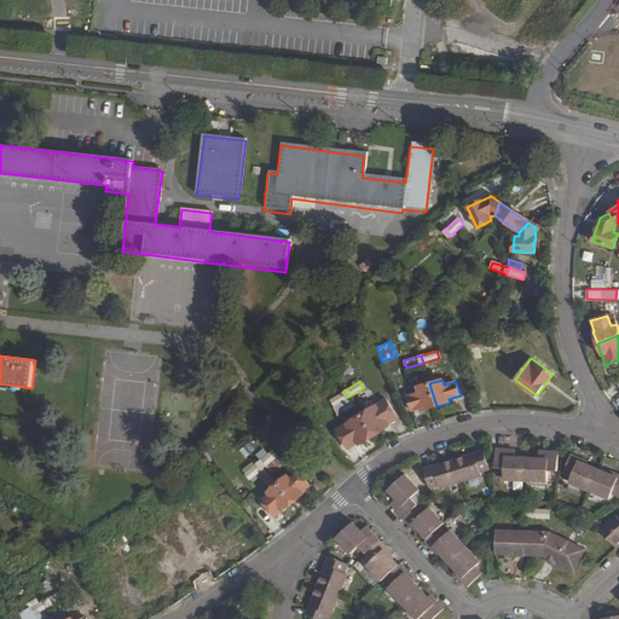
[(408,395),(412,410),(424,406),(424,409),(437,406),(429,383),(417,386),(420,392),(409,395),(408,395)]
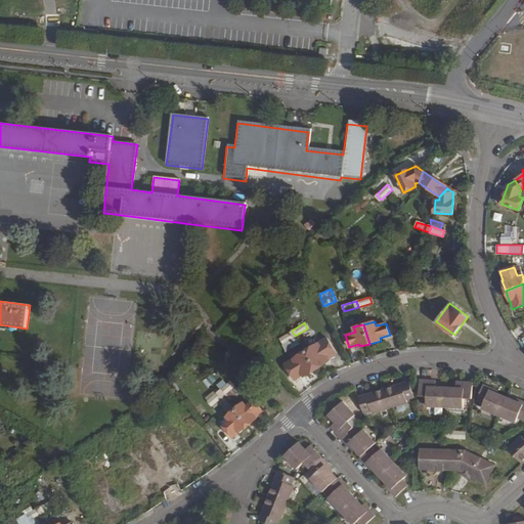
[(278,338),(281,344),(295,336),(292,331),(278,338)]
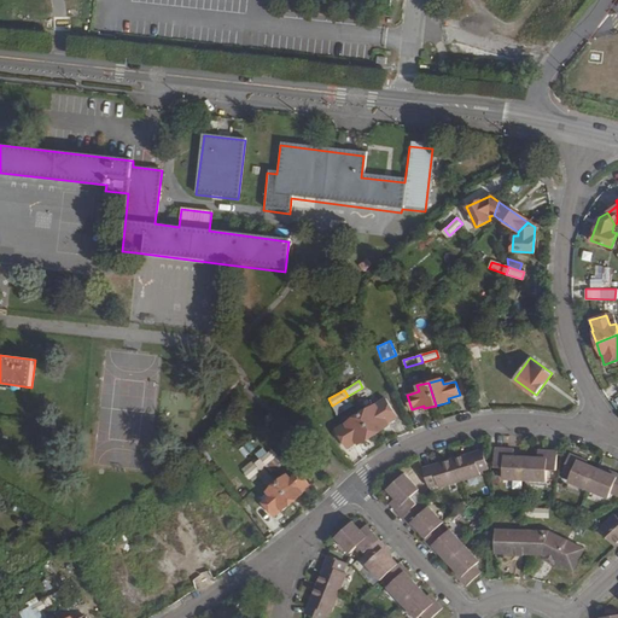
[(385,398),(360,414),(373,435),(388,425),(386,423),(396,417),(385,398)]
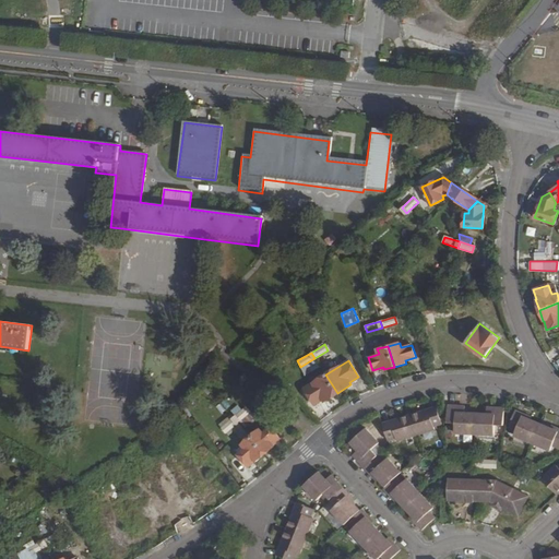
[(304,388),(314,404),(323,399),(324,401),(337,393),(325,375),(304,388)]
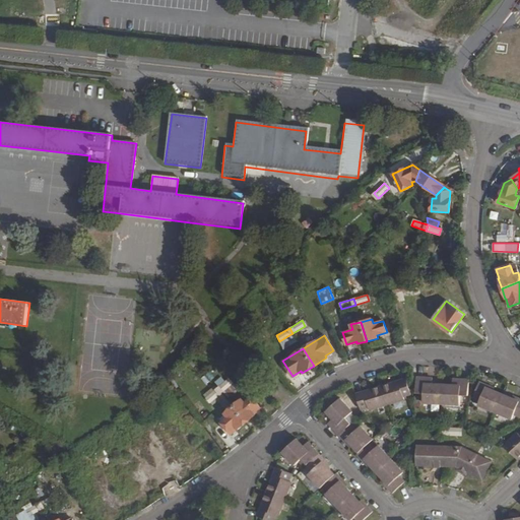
[(418,389),(417,399),(436,399),(456,400),(456,391),(463,391),(464,376),(457,375),(457,382),(449,382),(437,381),(427,381),(418,380),(418,374),(411,374),(410,389),(418,389)]
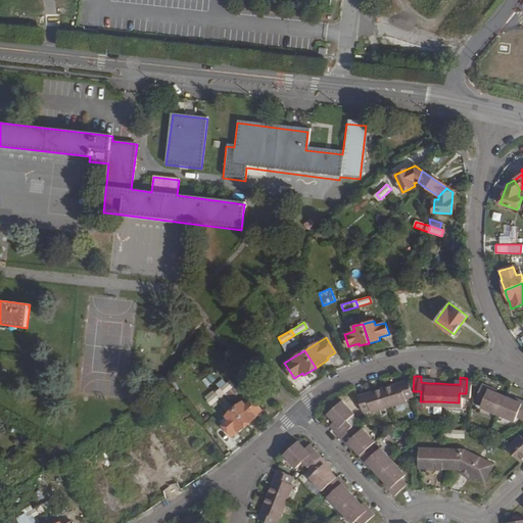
[(394,379),(358,391),(350,394),(354,410),(362,408),(364,410),(400,398),(399,395),(407,393),(401,377),(394,379)]
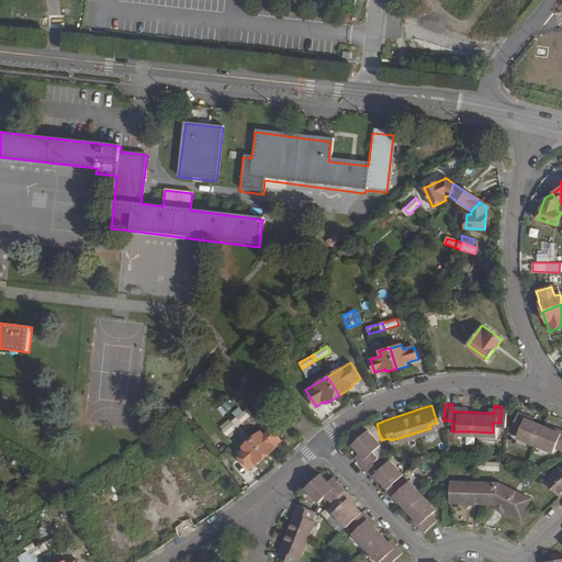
[(515,430),(532,437),(551,445),(553,440),(561,444),(561,440),(561,424),(560,423),(559,426),(551,423),(541,418),(531,415),(523,412),(524,408),(516,405),(509,422),(516,425),(515,430)]
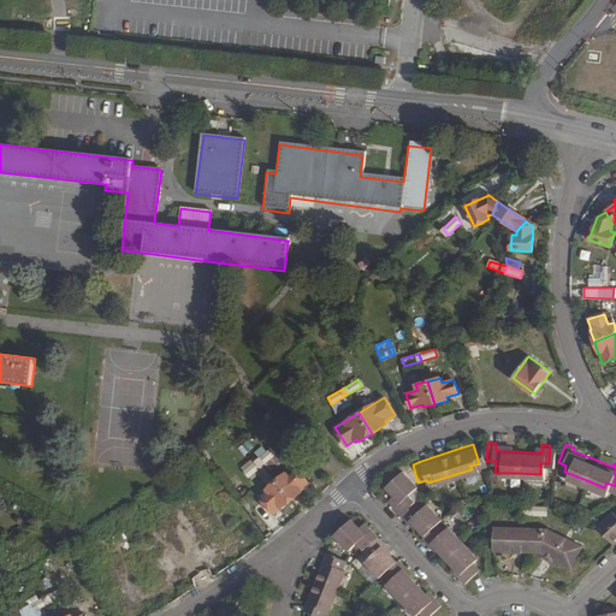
[(270,450),(255,461),(261,467),(273,456),(270,450)]
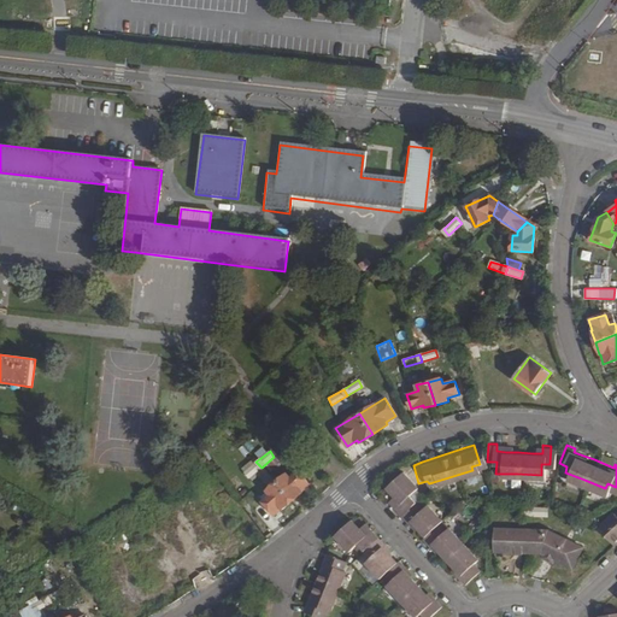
[(256,462),(242,472),(247,479),(262,468),(256,462)]
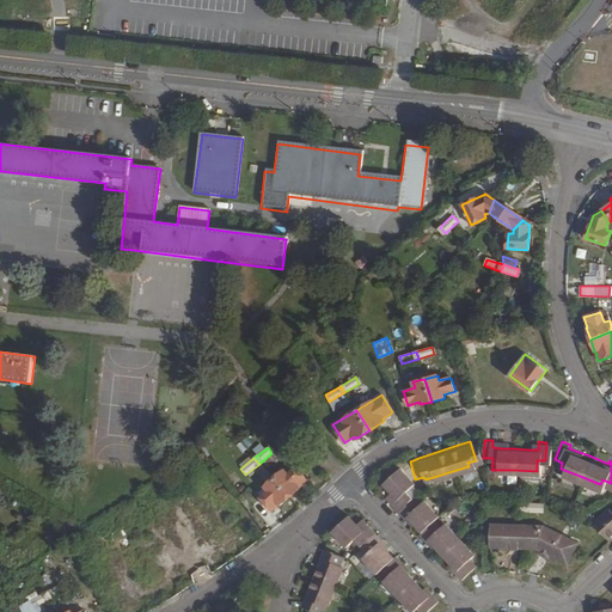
[(393,467),(379,482),(389,491),(395,499),(390,502),(396,509),(402,515),(404,513),(417,530),(416,531),(422,537),(424,536),(438,551),(453,567),(451,569),(458,576),(471,563),(464,557),(467,554),(452,538),(438,522),(435,526),(429,519),(432,516),(418,501),(415,503),(409,497),(403,490),(409,484),(393,467)]
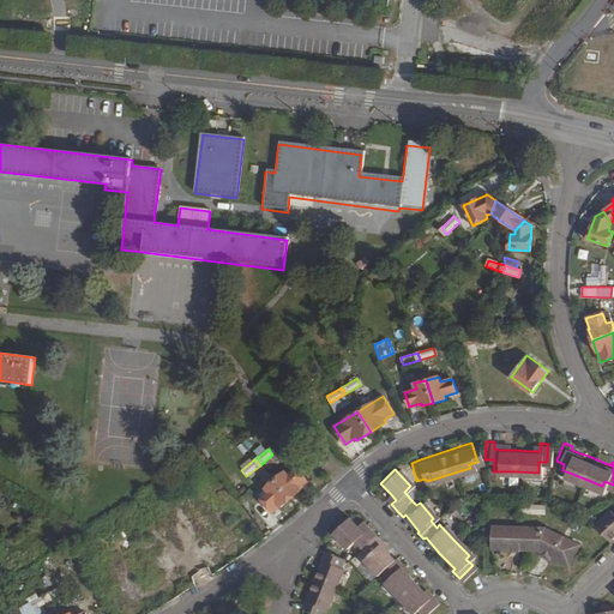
[(274,481),(289,499),(299,492),(298,489),(305,483),(295,471),(287,479),(283,474),(274,481)]
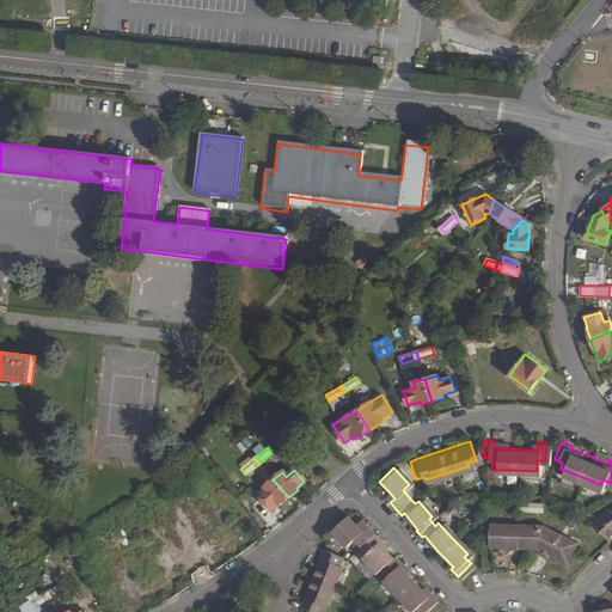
[(267,493),(259,499),(269,512),(277,505),(279,506),(288,497),(273,479),(263,488),(267,493)]
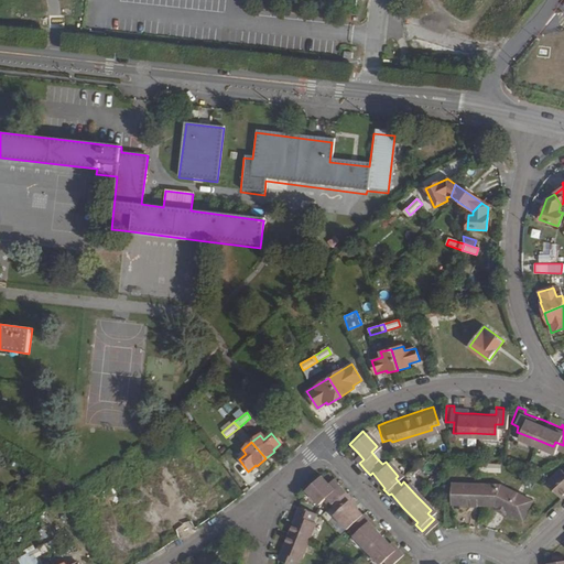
[(354,457),(359,463),(364,459),(358,453),(354,457)]
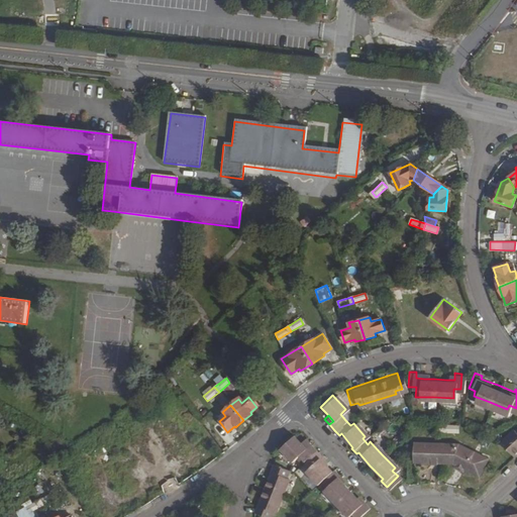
[(461,425),(440,424),(440,432),(461,433),(461,425)]
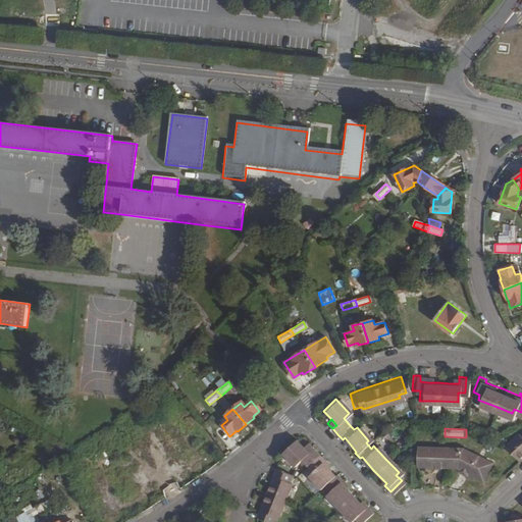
[(521,461),(521,460),(521,434),(508,447),(515,455),(521,461)]
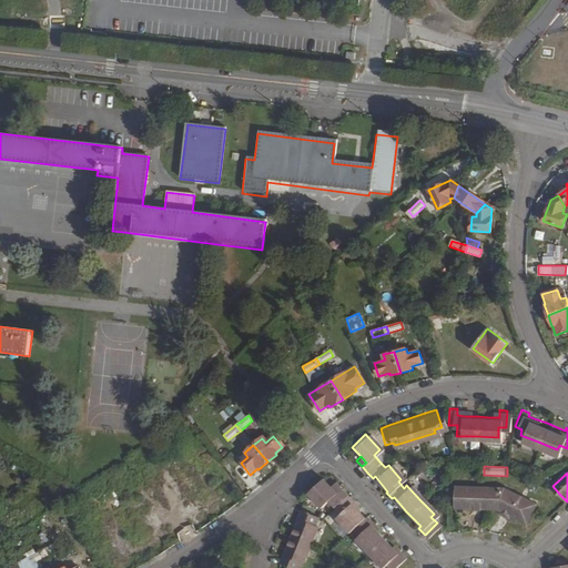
[(337,511),(334,515),(347,529),(351,526),(356,531),(353,535),(366,549),(366,550),(379,565),(384,560),(389,567),(402,556),(396,549),(394,551),(381,536),(367,521),(368,520),(363,514),(362,516),(348,501),(350,500),(344,494),(338,488),(333,493),(327,487),(320,478),(305,492),(318,506),(326,499),(332,505),(337,511)]
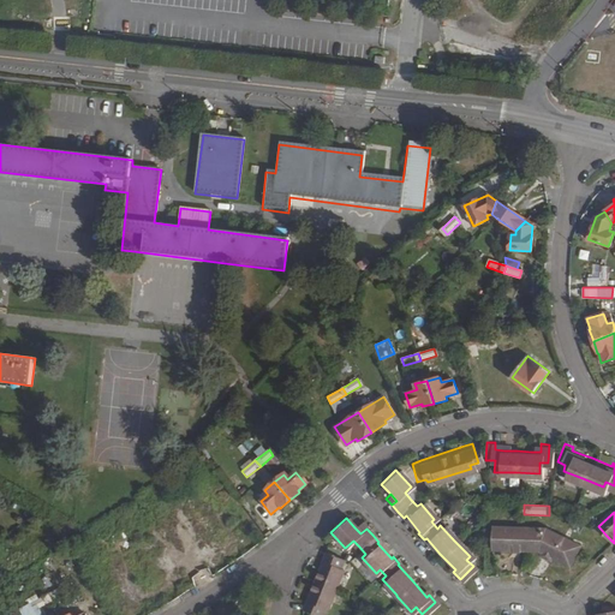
[(354,527),(360,533),(366,529),(360,521),(354,527)]
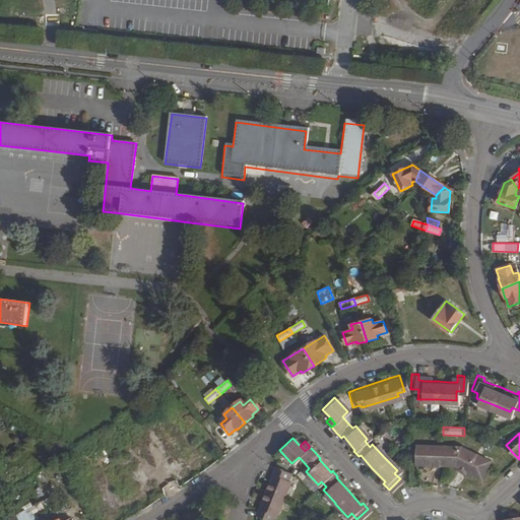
[(418,446),(417,465),(455,466),(457,467),(456,469),(465,474),(467,471),(481,478),(491,462),(462,447),(418,446)]
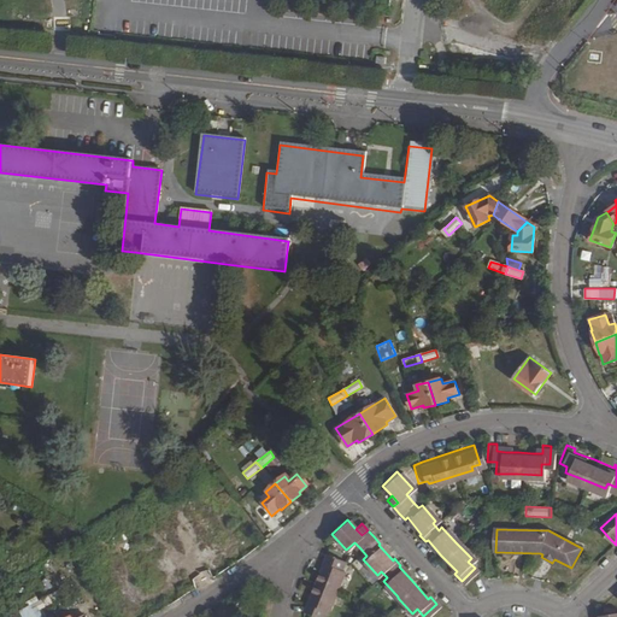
[(322,562),(313,583),(305,605),(301,613),(311,616),(321,616),(323,612),(327,613),(335,591),(344,570),(340,569),(342,560),(325,554),(322,562)]
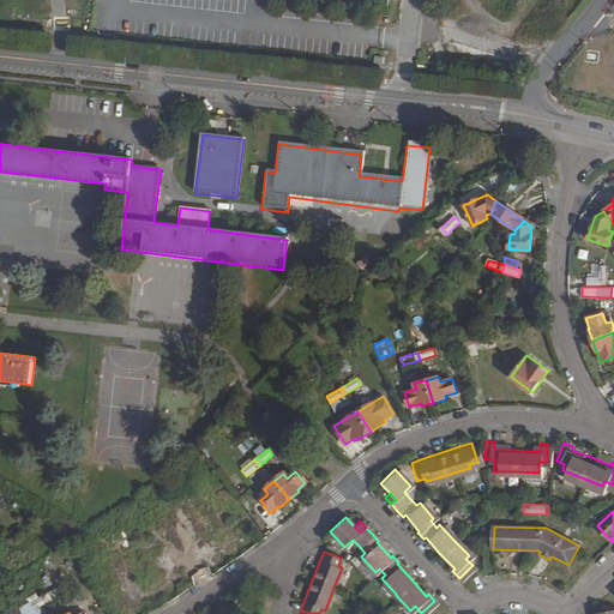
[(61,585),(46,594),(49,601),(52,600),(65,593),(61,585)]
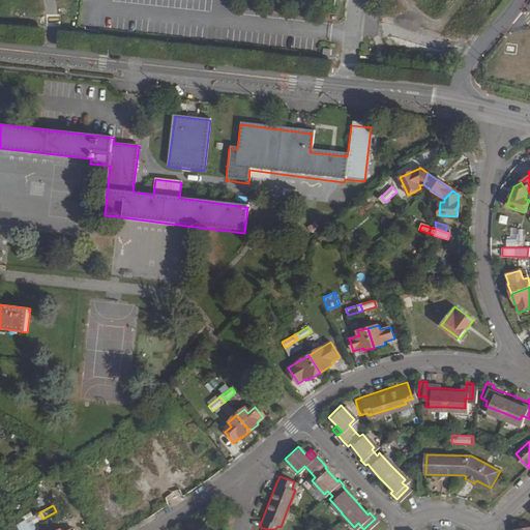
[(26,519),(29,526),(42,519),(39,512),(39,511),(26,519)]
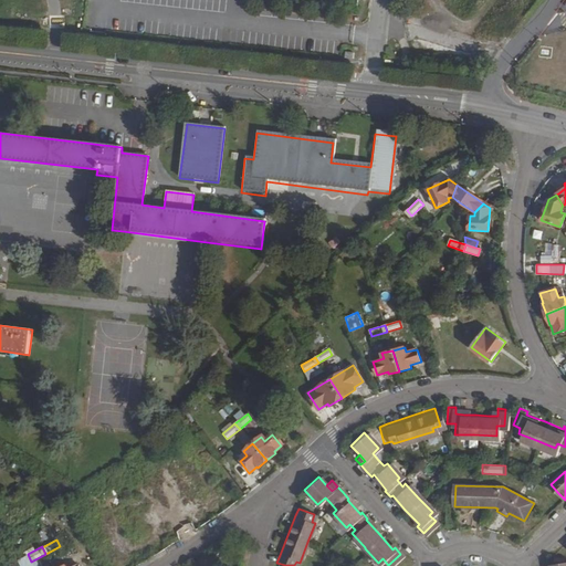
[(48,553),(51,559),(63,553),(60,546),(48,553)]
